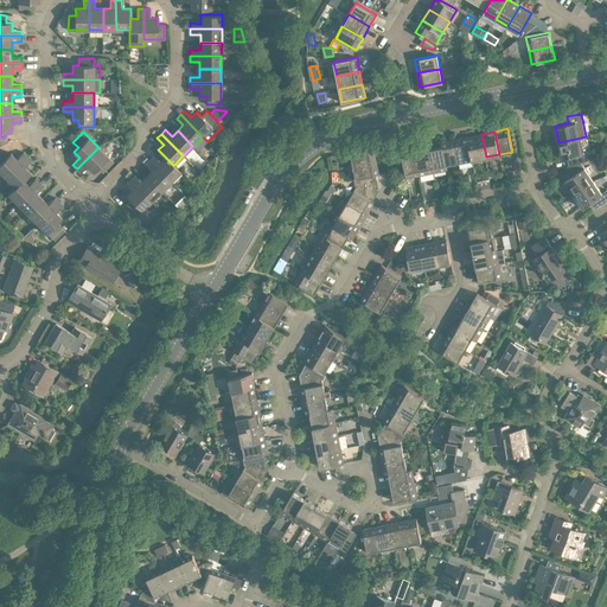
[(467,136),(472,159),(486,157),(481,134),(467,136)]
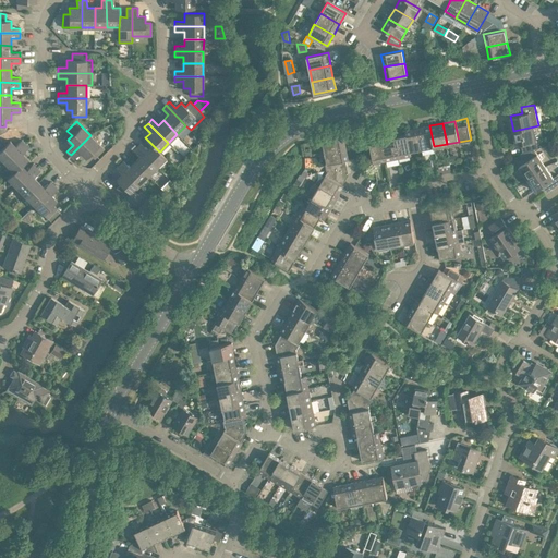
[(417,128),(422,149),(434,146),(429,125),(417,128)]
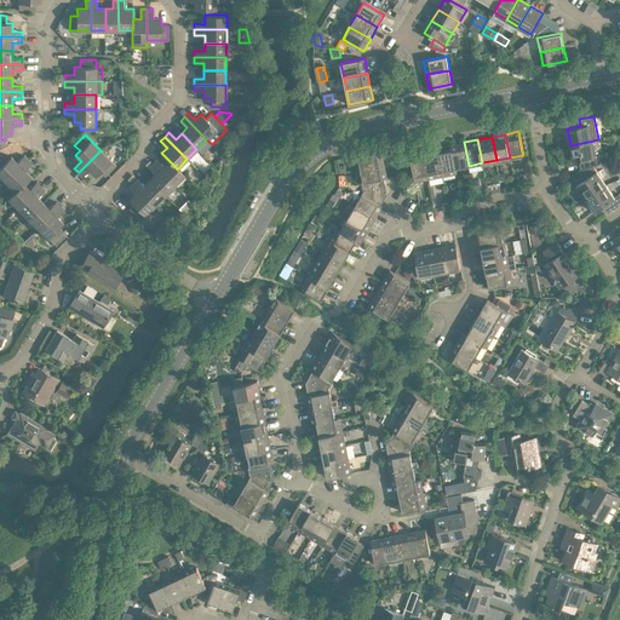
[(581,170),(593,166),(598,165),(593,141),(570,145),(573,161),(579,160),(581,170)]
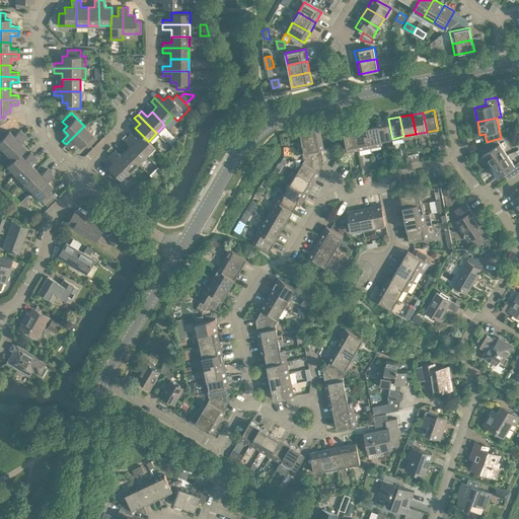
[(377,122),(378,126),(381,141),(392,139),(388,119),(377,122)]
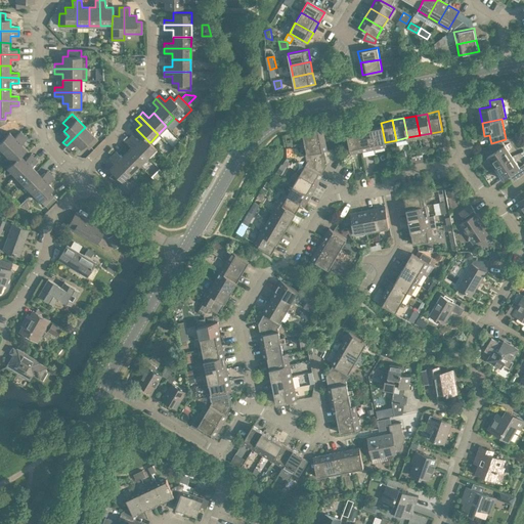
[(88,148),(97,139),(85,127),(67,145),(70,149),(76,143),(81,148),(84,144),(88,148)]
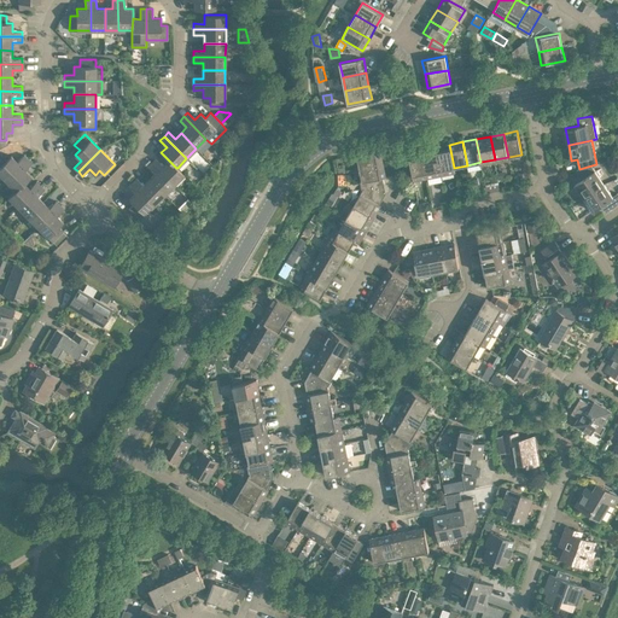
[(380,150),(357,153),(360,168),(383,163),(380,150)]
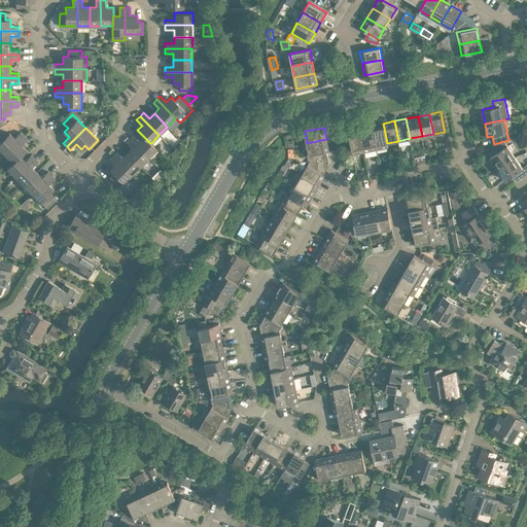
[(388,147),(387,143),(384,128),(373,130),(377,149),(388,147)]
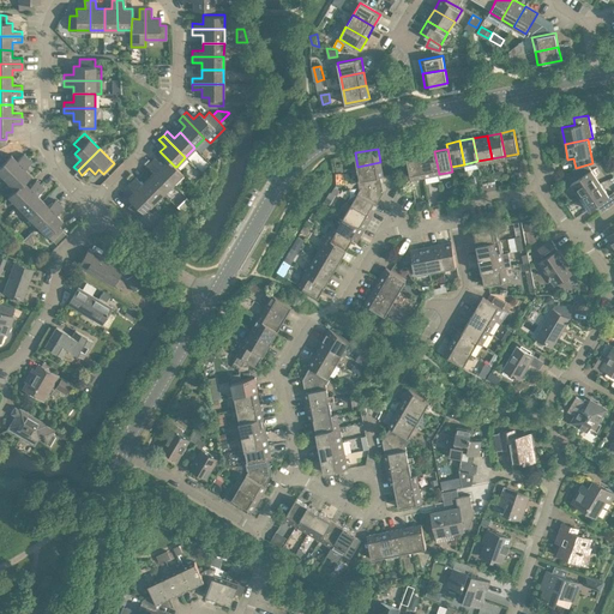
[(421,154),(425,178),(439,174),(434,151),(421,154)]
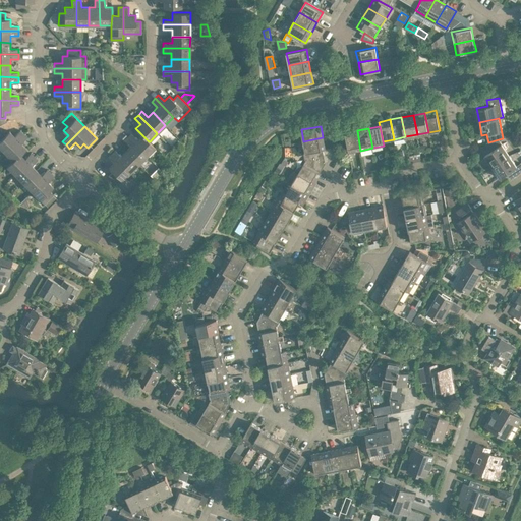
[(20,130),(14,136),(9,131),(5,135),(1,130),(0,130),(0,148),(5,153),(23,133),(20,130)]
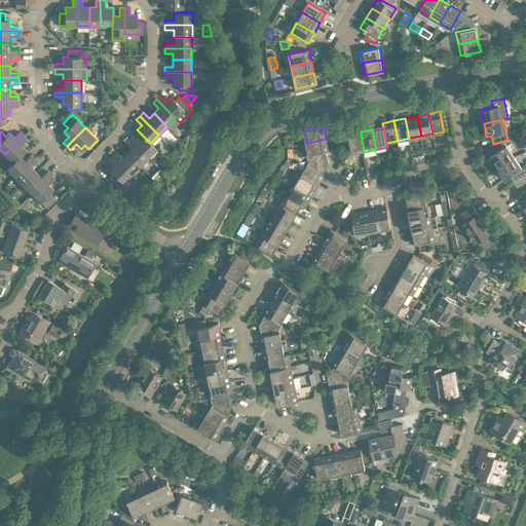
[(348,135),(352,154),(364,152),(361,132),(348,135)]
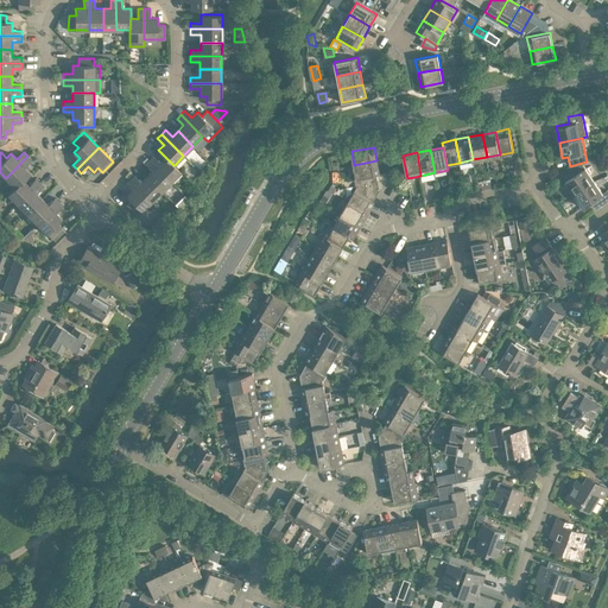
[(24,179),(31,172),(25,166),(31,160),(27,156),(6,178),(14,188),(16,188),(24,179)]
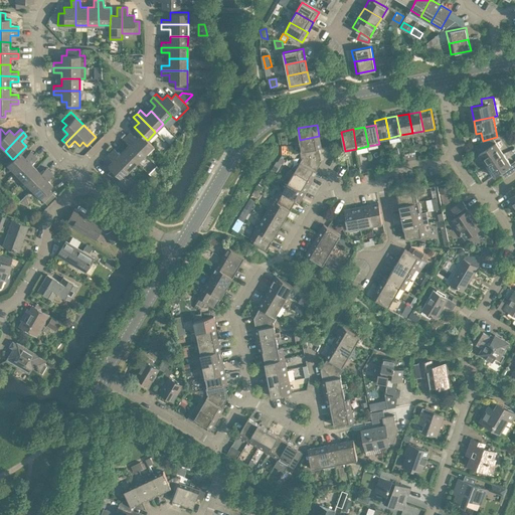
[(153,146),(148,140),(147,140),(140,133),(136,138),(130,132),(127,136),(145,154),(153,146)]
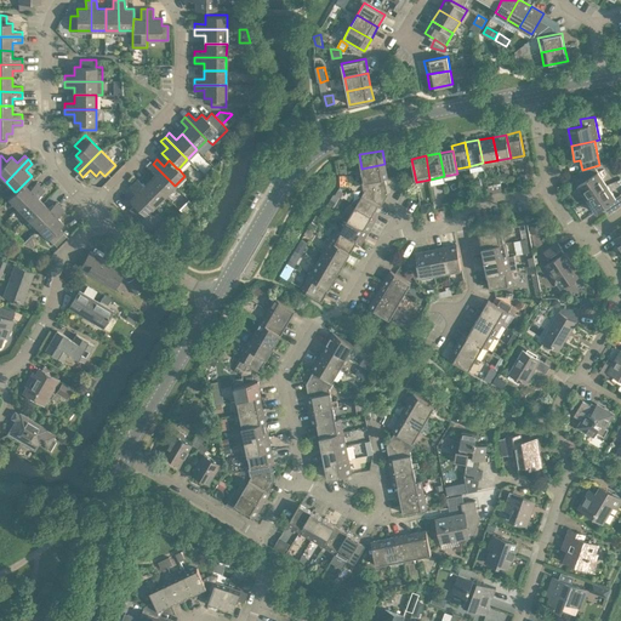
[(148,167),(155,175),(149,180),(165,195),(175,186),(153,164),(148,167)]
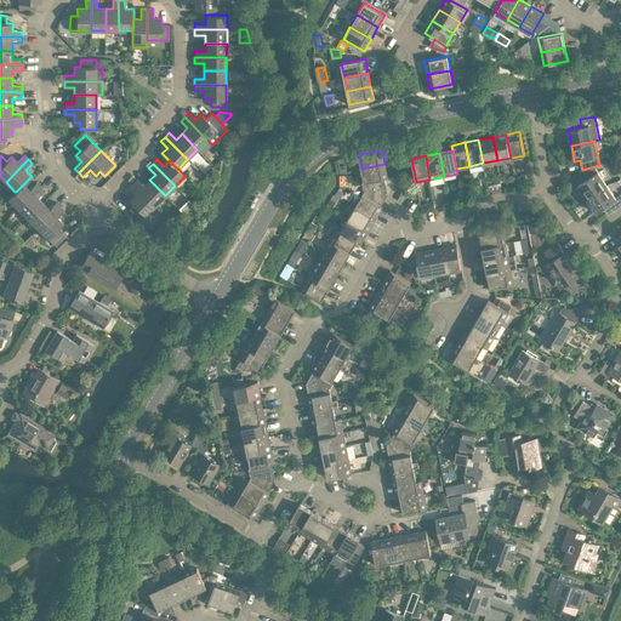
[(385,178),(388,177),(385,164),(362,169),(364,182),(385,178)]
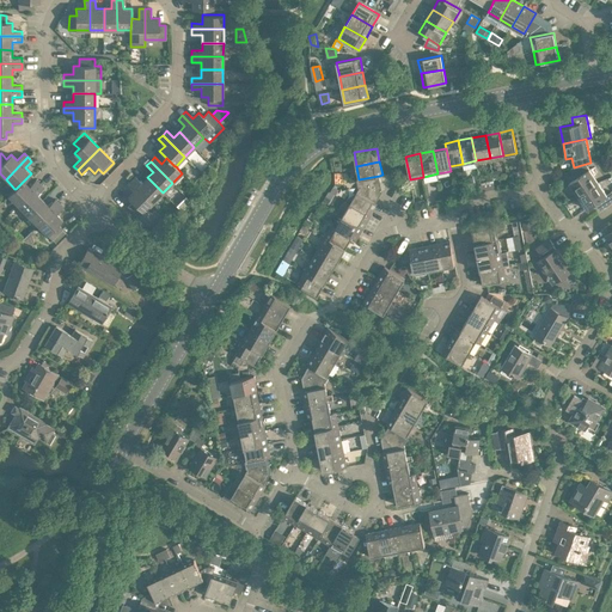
[(574,179),(570,182),(579,195),(599,182),(586,164),(574,167),(571,167),(574,179)]
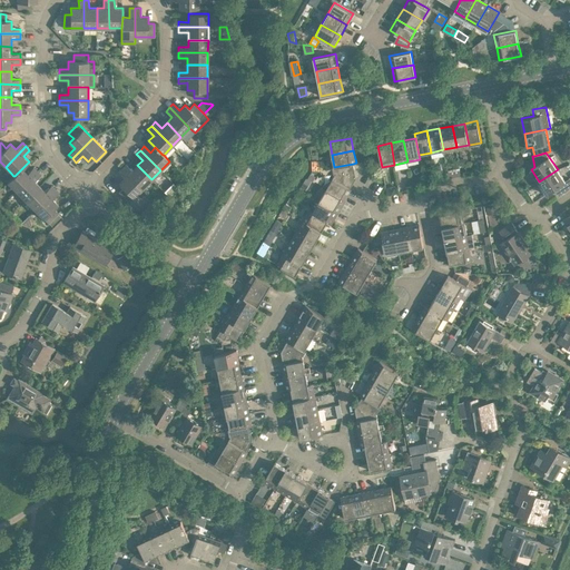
[(133,170),(126,164),(123,168),(143,188),(151,179),(137,165),(133,170)]
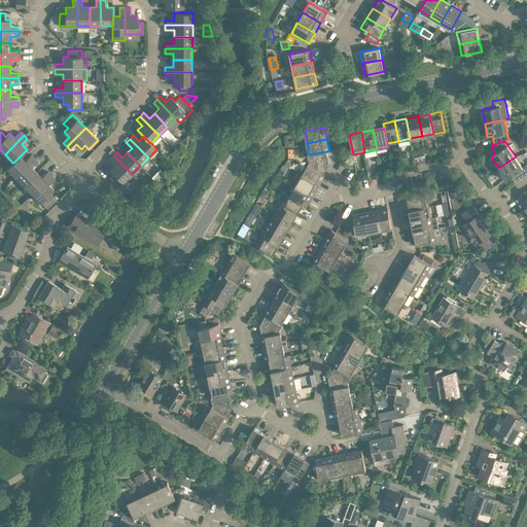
[(309,154),(307,154),(309,162),(310,162),(304,171),(301,169),(297,173),(302,175),(319,185),(325,175),(323,174),(324,173),(323,168),(321,167),(322,166),(329,164),(326,151),(309,154)]
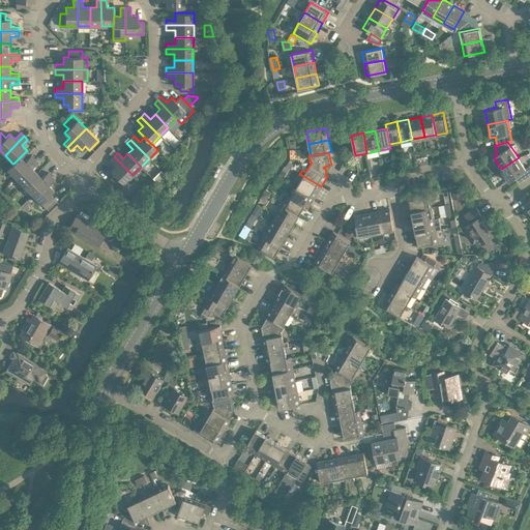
[(12,164),(7,169),(16,178),(34,158),(31,155),(25,162),(21,156),(13,164),(12,164)]
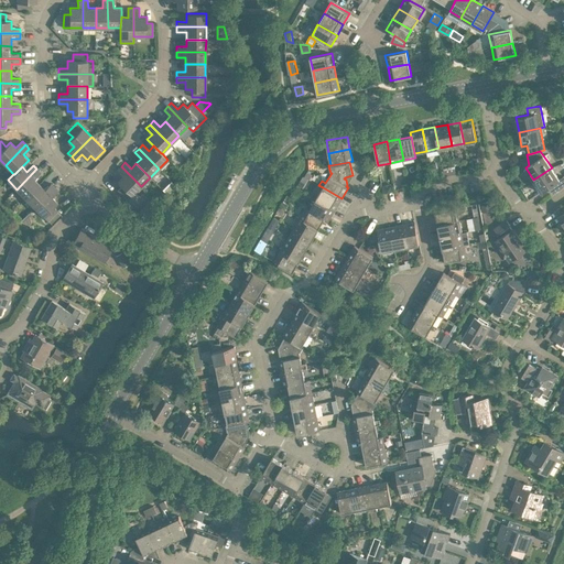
[(118,182),(122,186),(117,191),(127,201),(141,186),(121,166),(117,170),(123,176),(118,182)]
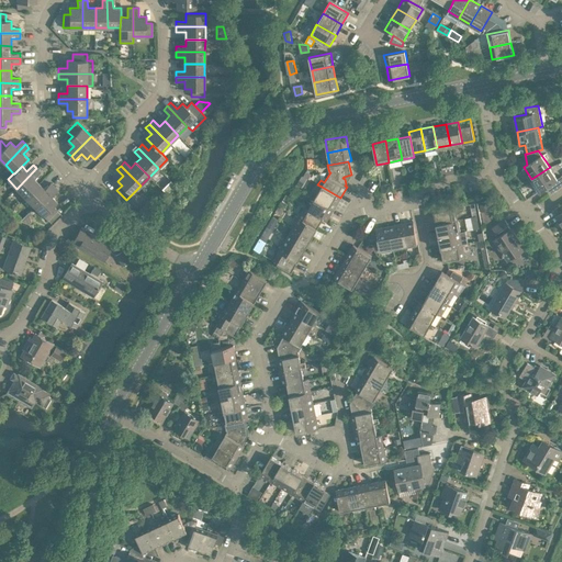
[(561,175),(558,179),(550,167),(531,179),(539,191),(551,184),(554,190),(561,184),(561,175)]
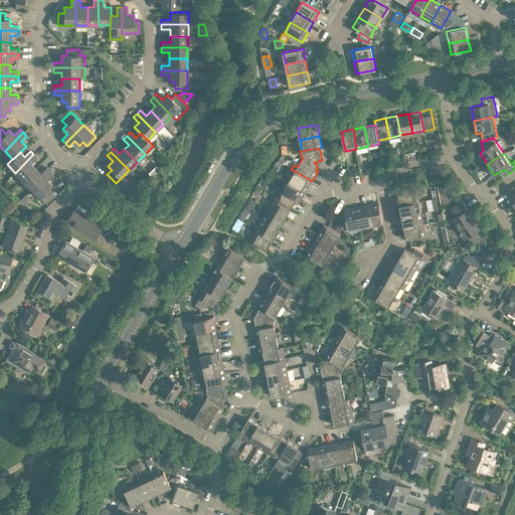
[(31,163),(37,158),(33,154),(15,173),(23,181),(36,168),(31,163)]
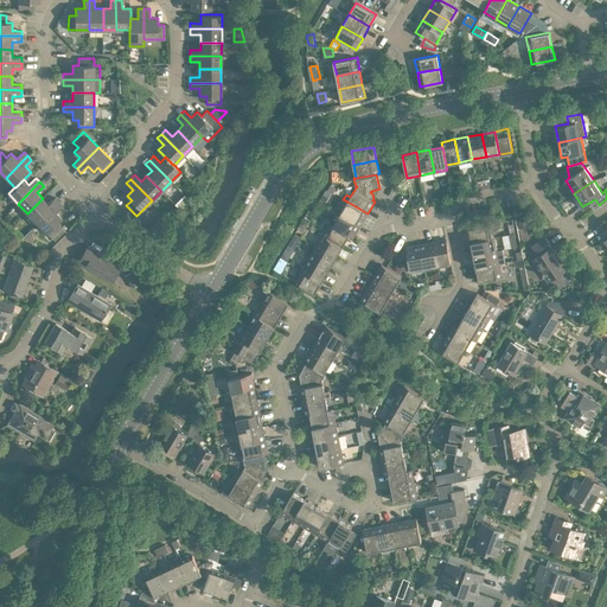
[(326,190),(320,199),(326,202),(332,192),(326,190)]
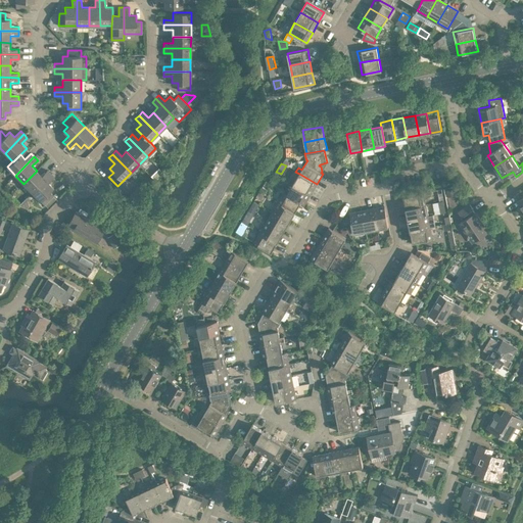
[(47,170),(41,176),(37,171),(24,184),(32,192),(50,173),(47,170)]
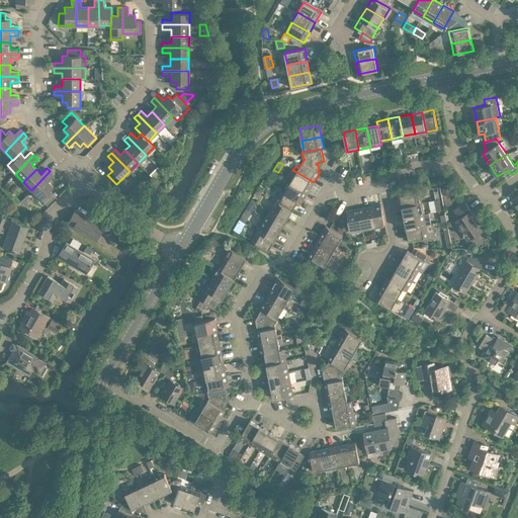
[(45,202),(54,193),(49,189),(53,186),(48,181),(54,175),(50,171),(31,190),(45,202)]
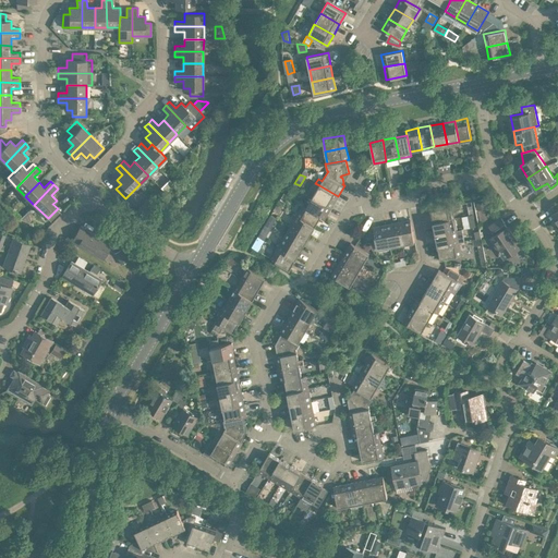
[(338,196),(319,185),(313,196),(331,207),(338,196)]
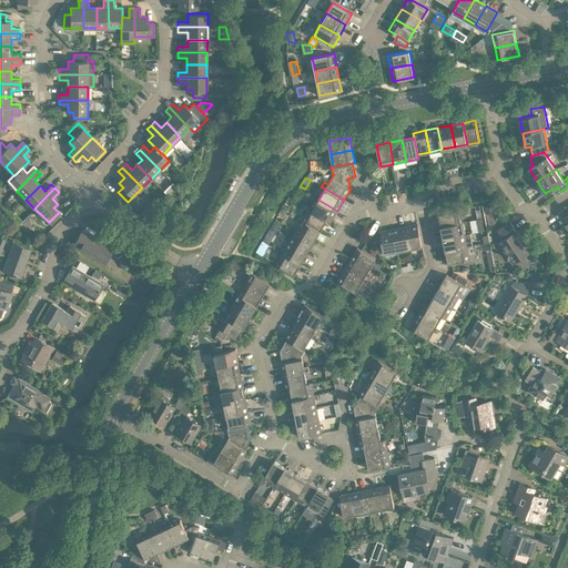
[(327,220),(331,222),(337,211),(318,200),(312,211),(327,220)]
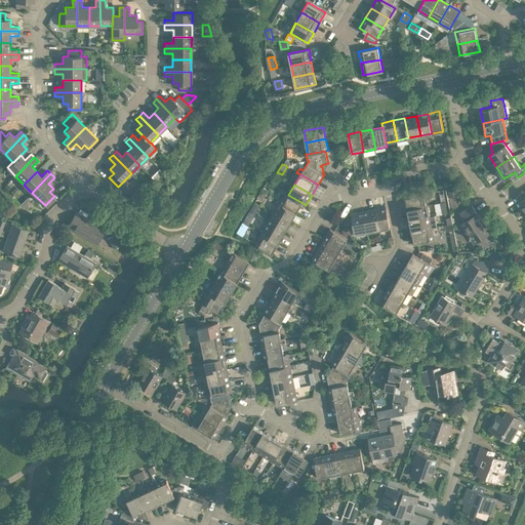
[(458,187),(448,189),(449,198),(458,196),(458,194),(459,194),(458,187)]
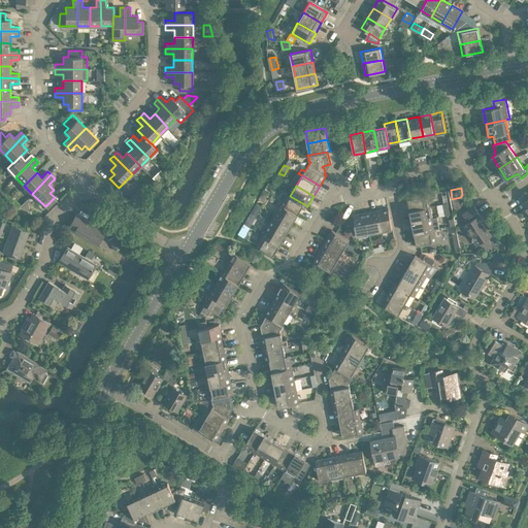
[(290,196),(287,193),(281,203),(298,215),(304,204),(290,196)]
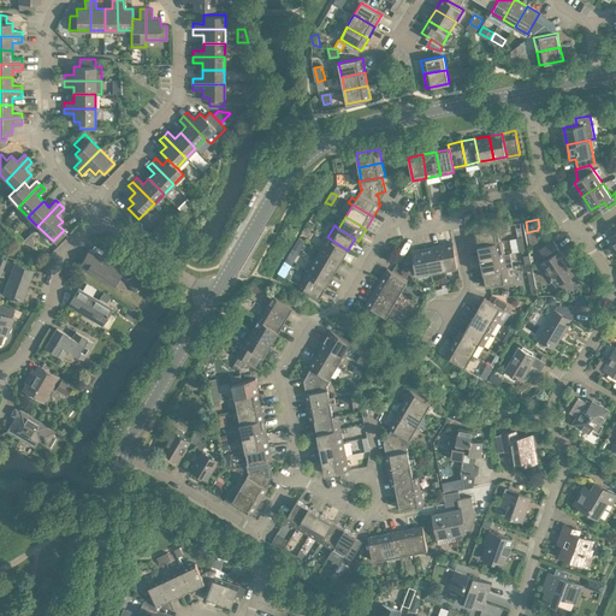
[(499,226),(475,231),(478,246),(502,241),(499,226)]
